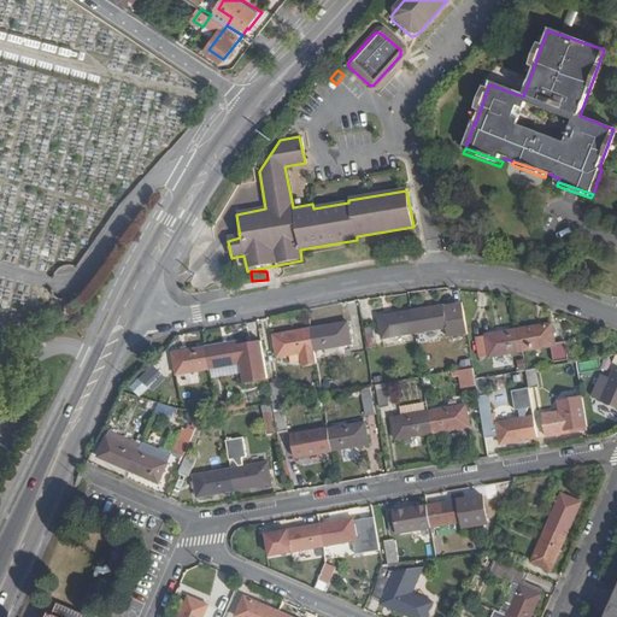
[(445,306),(413,311),(417,333),(447,327),(448,335),(469,333),(464,304),(446,306),(445,306)]
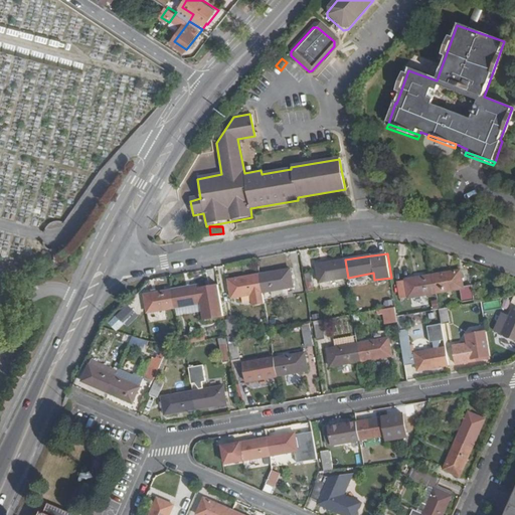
[(348,278),(345,260),(317,265),(321,282),(348,278)]
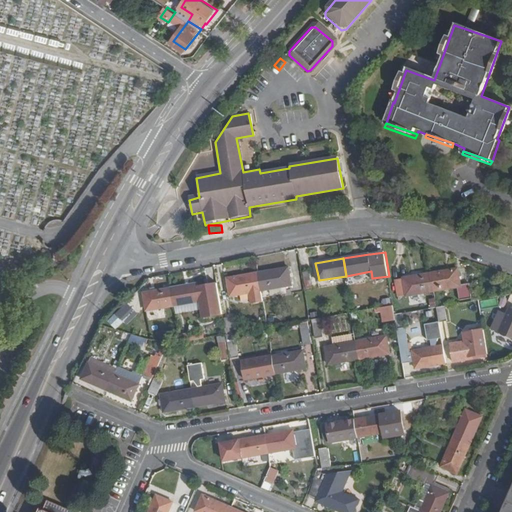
[(289,267),(258,273),(262,290),(292,285),(289,267)]
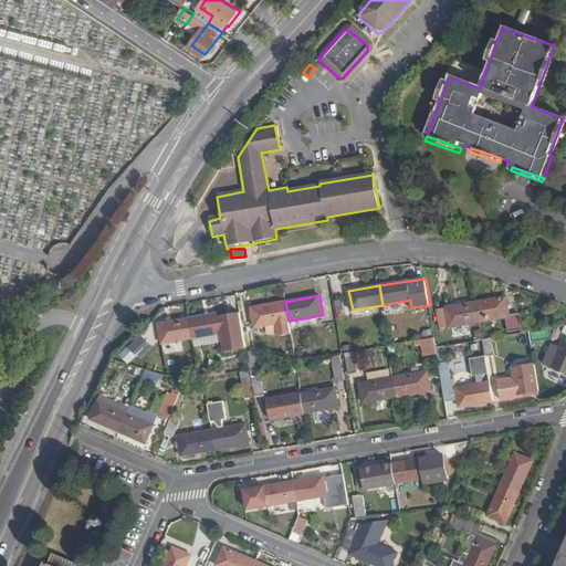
[(507,297),(478,303),(481,323),(506,318),(510,335),(523,333),(519,314),(510,315),(507,297)]
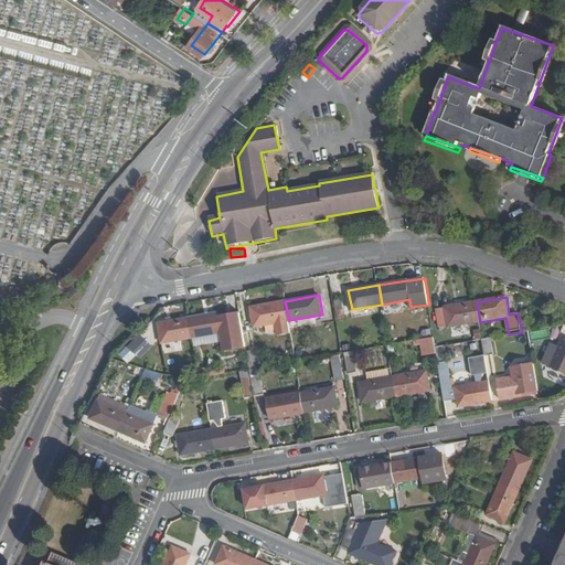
[(289,320),(285,301),(252,307),(255,326),(277,322),(279,334),(291,332),(289,320)]
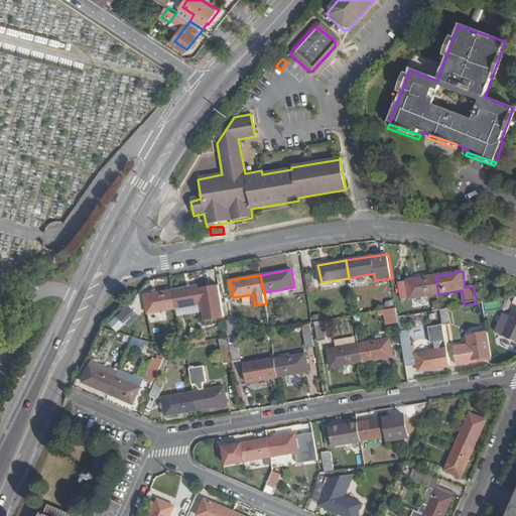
[(438,294),(435,276),(400,282),(403,298),(411,297),(411,299),(438,294)]
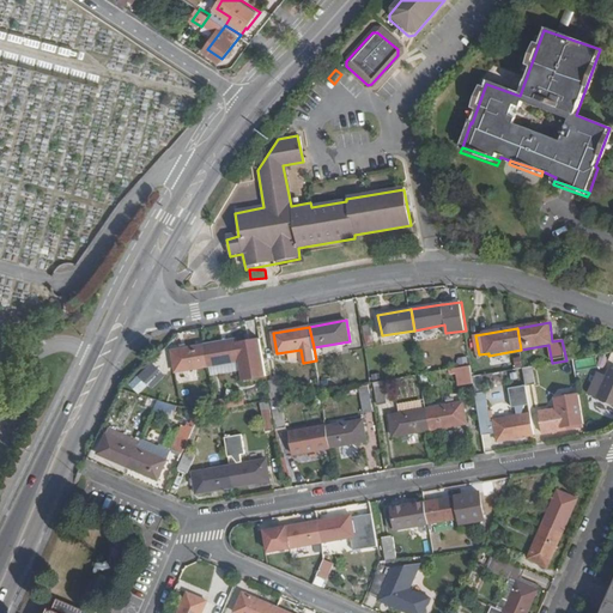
[(237,339),(205,345),(210,366),(241,360),(244,380),(267,375),(260,339),(237,343),(237,339)]
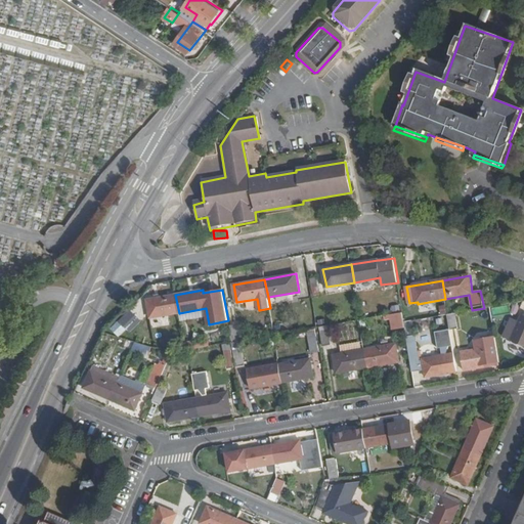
[(179,313),(175,295),(147,300),(150,318),(179,313)]
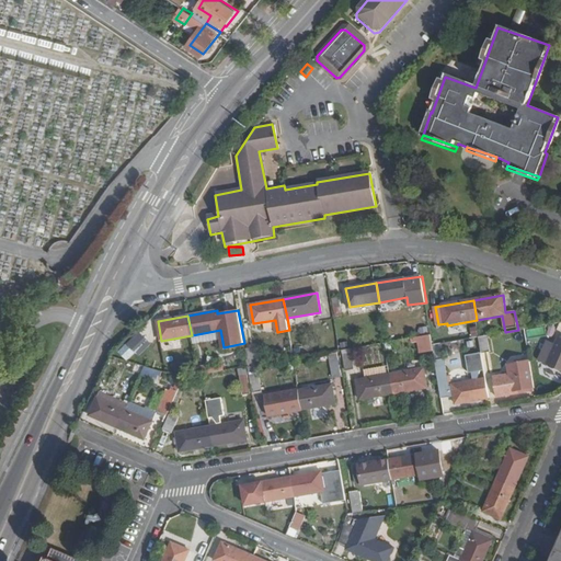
[(419,352),(435,351),(434,334),(418,335),(419,352)]
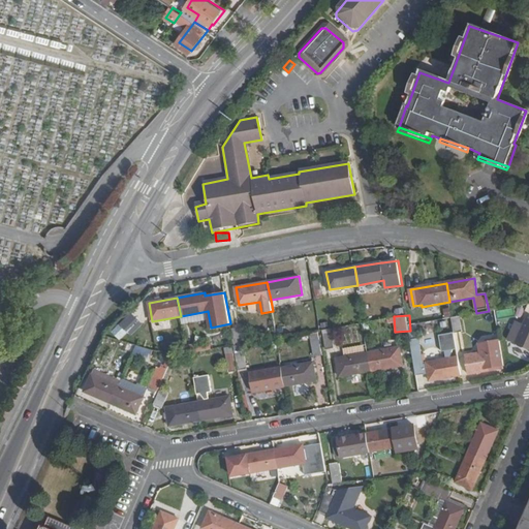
[(452,318),(455,331),(464,329),(461,315),(452,318)]
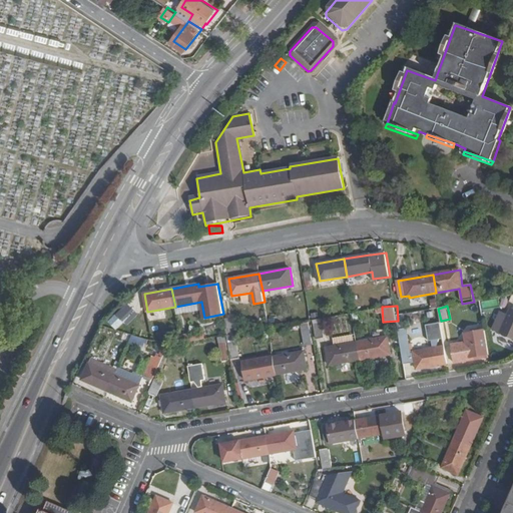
[(512,308),(502,333),(512,337),(512,308)]
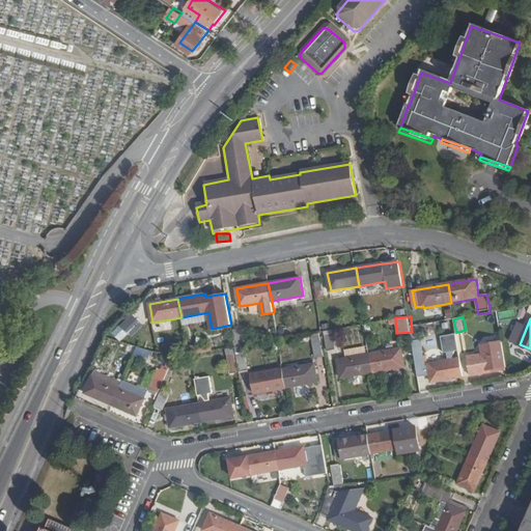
[(119,325),(113,335),(124,341),(131,331),(119,325)]
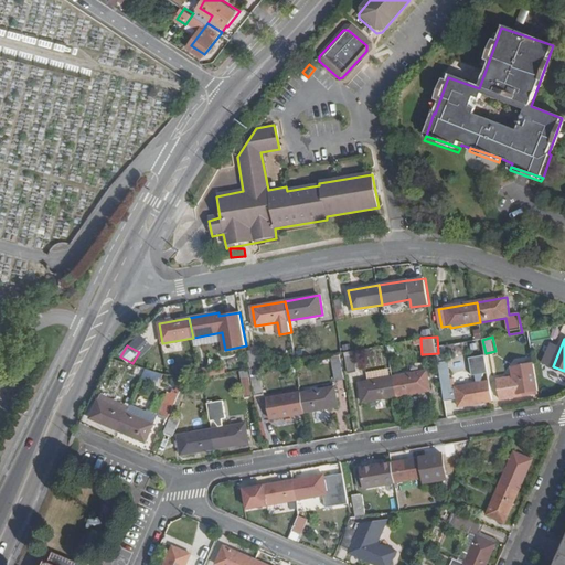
[(248,350),(252,368),(259,366),(262,366),(258,348),(248,350)]
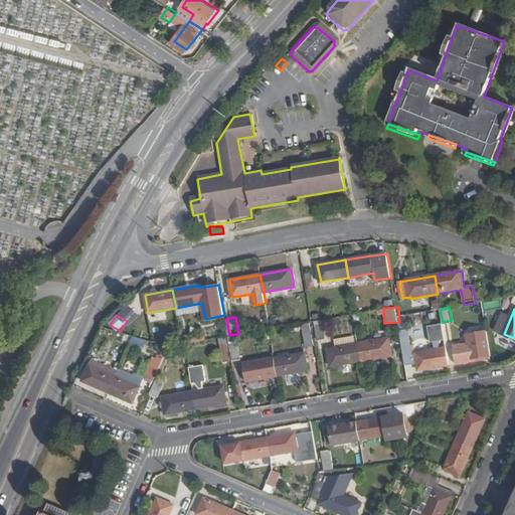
[(318,339),(326,338),(324,323),(316,324),(318,339)]
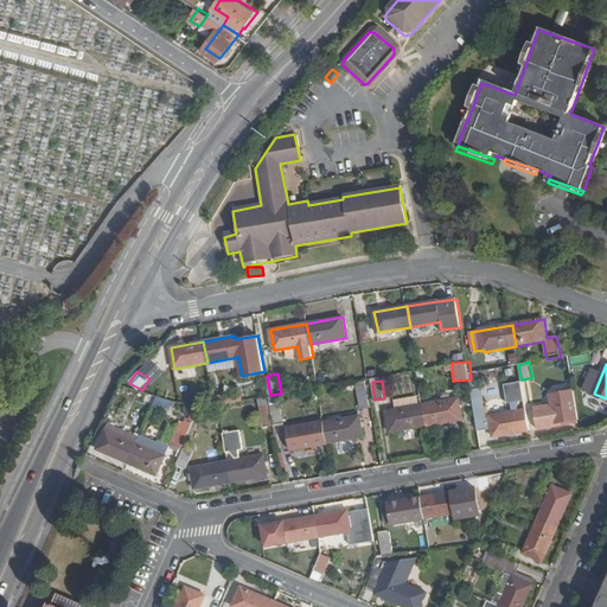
[(513,411),(518,410),(517,403),(526,401),(522,381),(505,384),(509,404),(512,404),(513,411)]
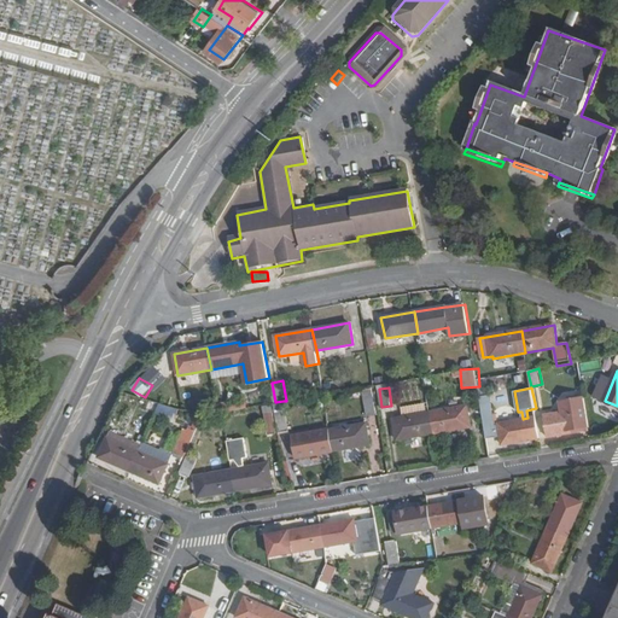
[(367,418),(377,417),(374,400),(365,402),(367,418)]
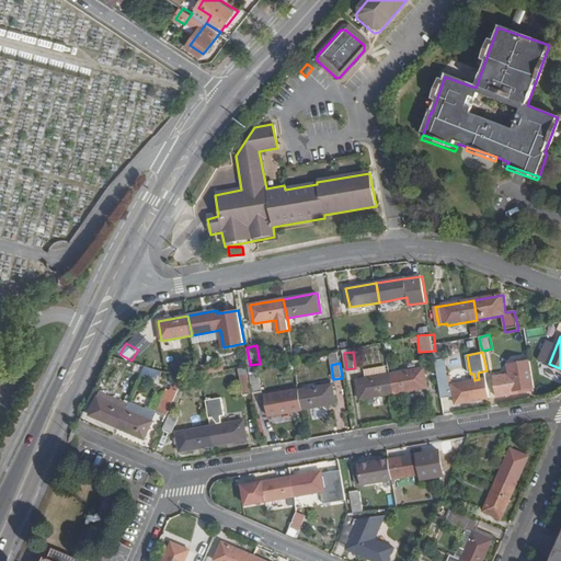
[(250,365),(249,365),(253,392),(263,390),(258,364),(250,365)]
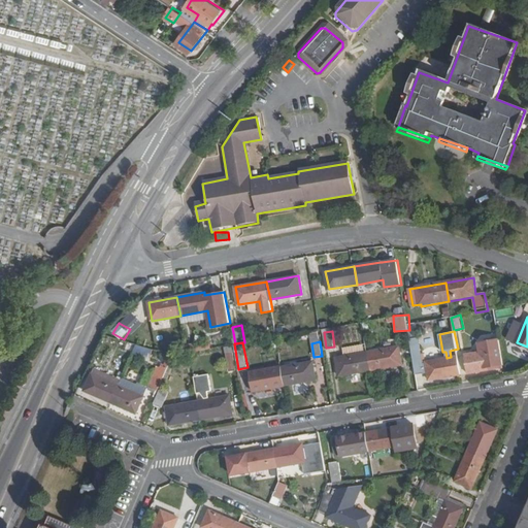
[(135,344),(134,355),(151,357),(152,348),(135,344)]
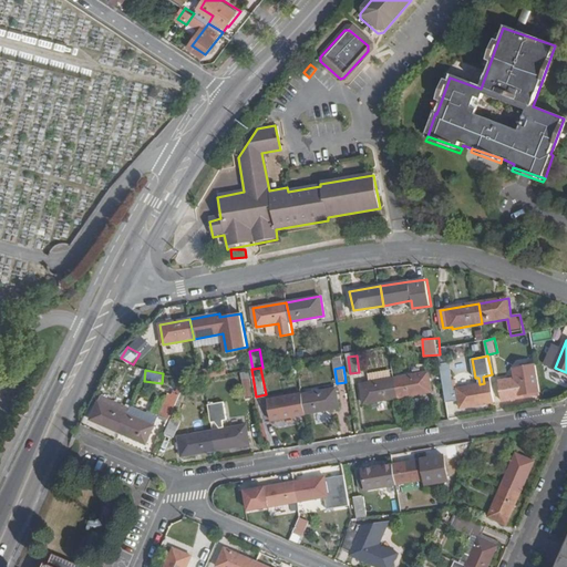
[(255,395),(249,370),(241,371),(246,397),(255,395)]
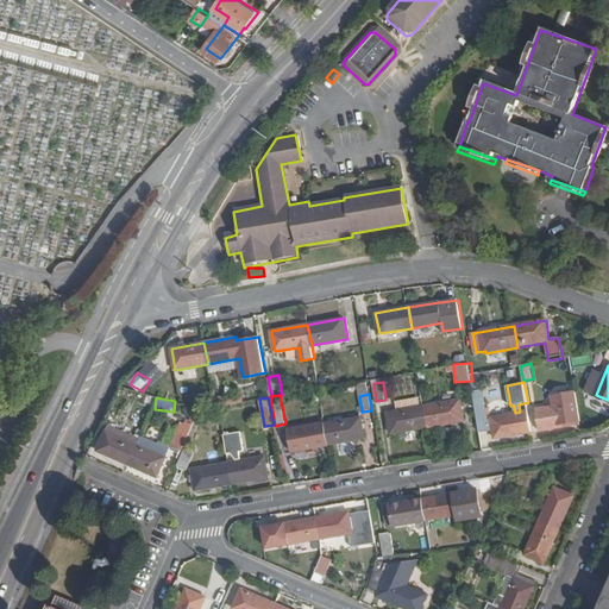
[(462,399),(426,406),(429,426),(465,420),(462,399)]
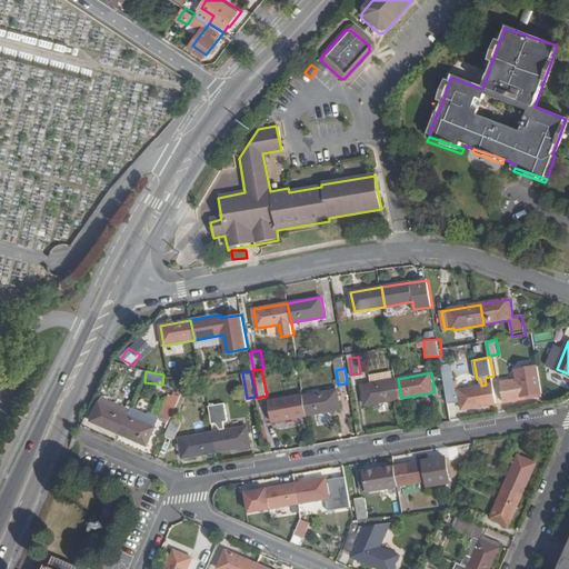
[(495,383),(498,402),(531,397),(528,377),(495,383)]
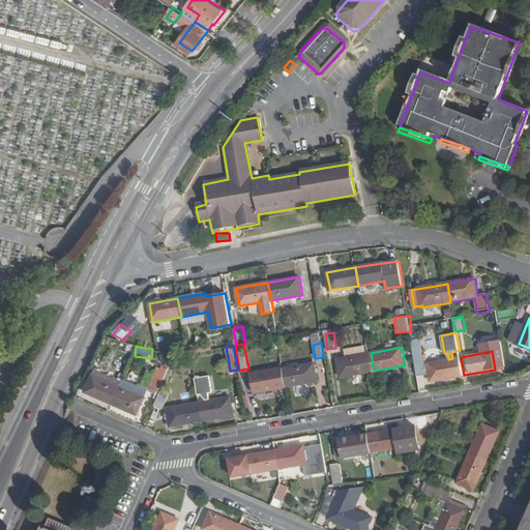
[(173,355),(164,353),(155,370),(166,375),(173,355)]
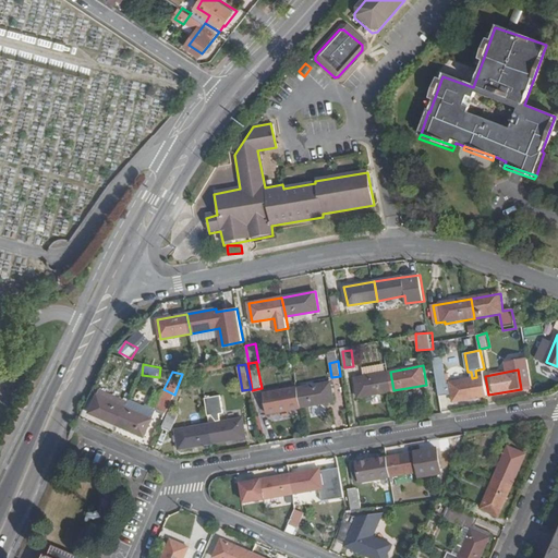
[(393,390),(390,372),(356,378),(360,397),(393,390)]
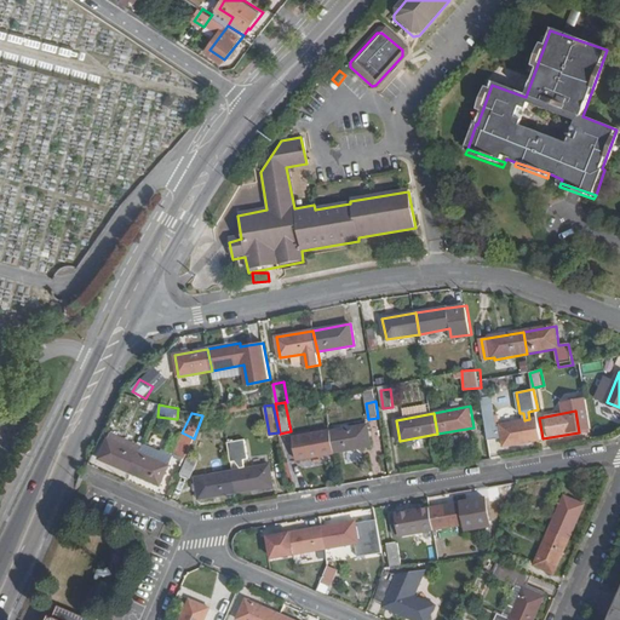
[(487,418),(489,432),(497,431),(494,417),(487,418)]
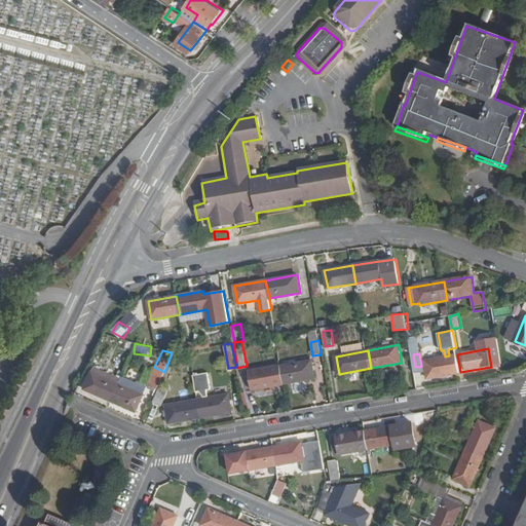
[(429,378),(460,372),(457,354),(449,355),(445,357),(426,360),(429,378)]
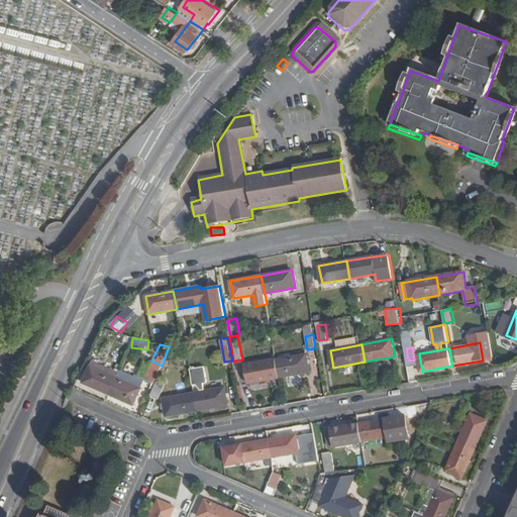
[(307,353),(277,359),(280,377),(311,372),(307,353)]
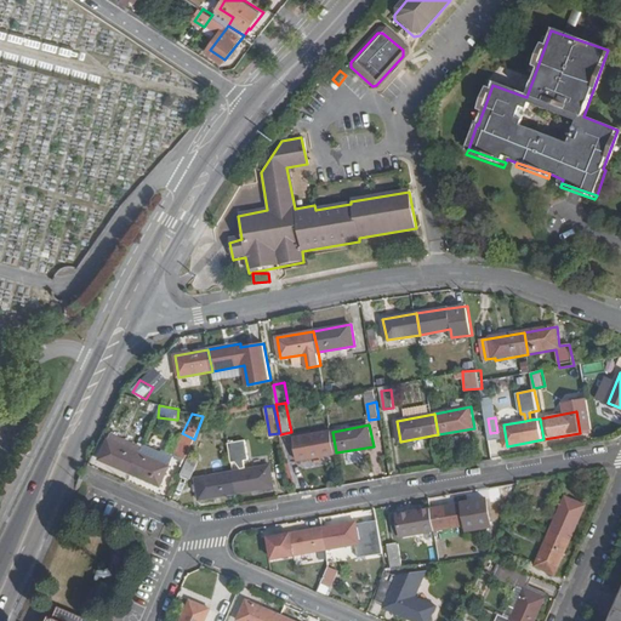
[(336,453),(332,432),(294,438),(298,459),(336,453)]
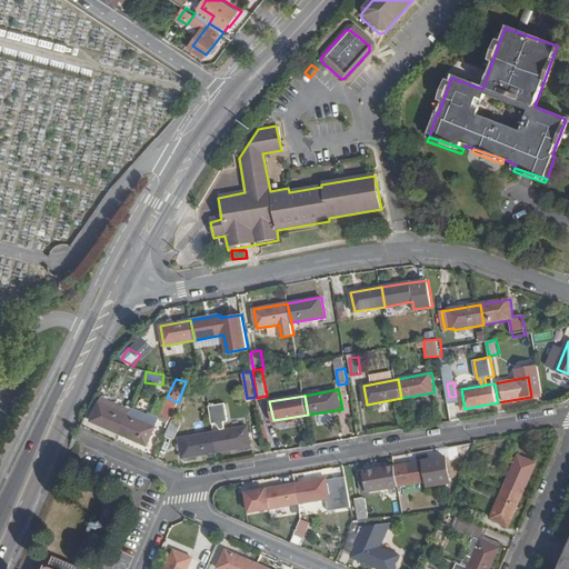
[(119,432),(127,413),(100,401),(91,420),(119,432)]
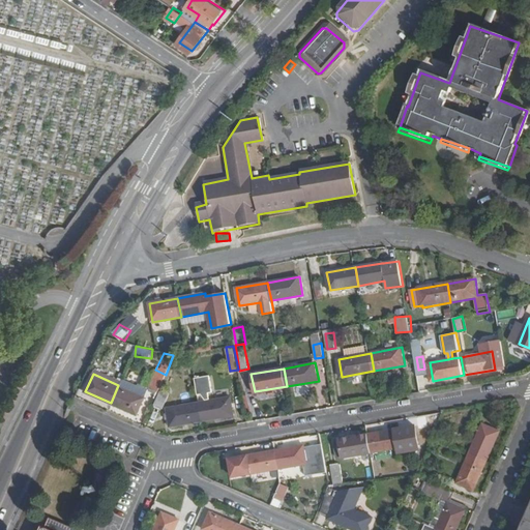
[(144,398),(118,385),(111,403),(138,414),(144,398)]
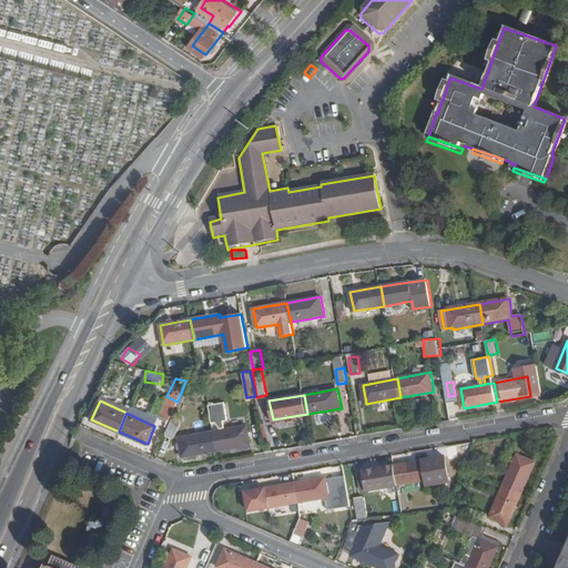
[(166,434),(174,437),(181,423),(172,419),(166,434)]
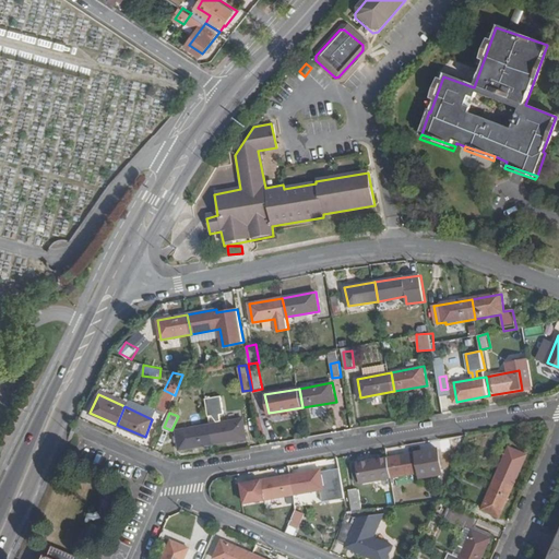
[(211,424),(214,443),(248,438),(245,418),(211,424)]
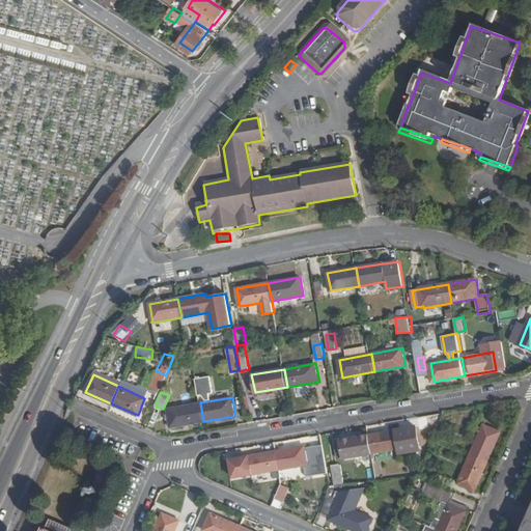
[(171,426),(203,421),(200,402),(168,409),(171,426)]
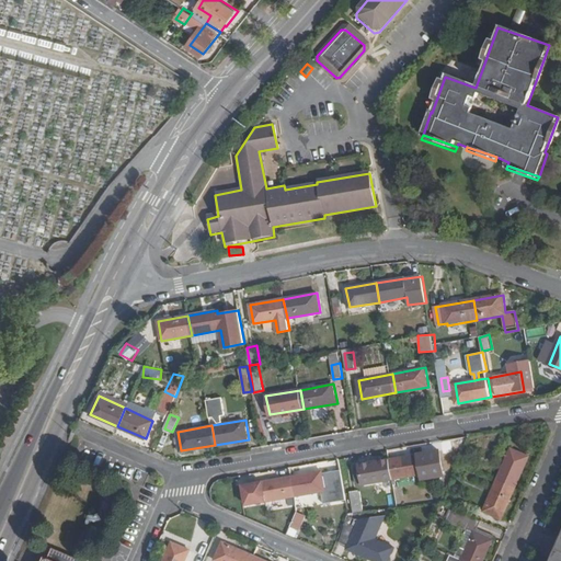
[(497,479),(516,488),(530,456),(512,448),(497,479)]
